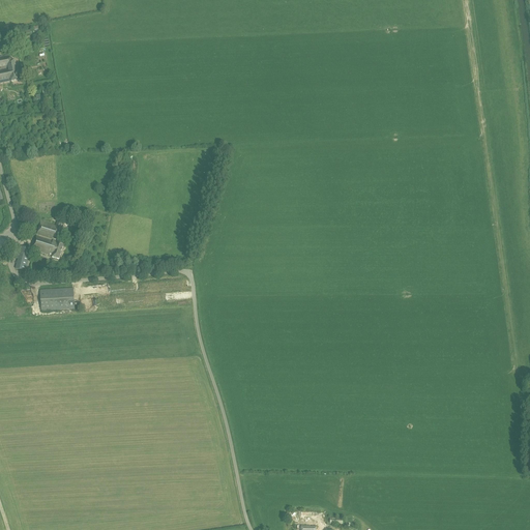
[(10,56),(0,57),(0,83),(11,82),(19,81),(15,61),(11,61),(10,56)]
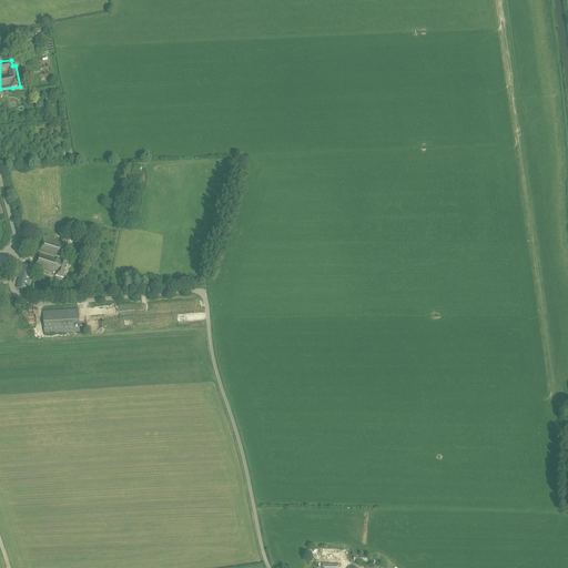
[(46,93),(47,102),(54,101),(52,92),(46,93)]
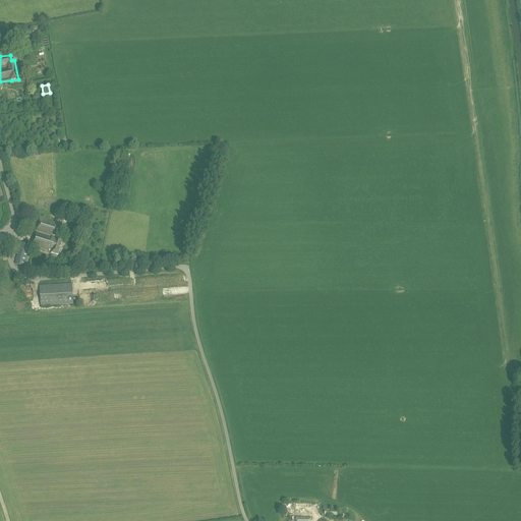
[(58,255),(63,239),(55,236),(60,220),(56,218),(55,223),(41,219),(33,246),(52,252),(51,253),(58,255)]
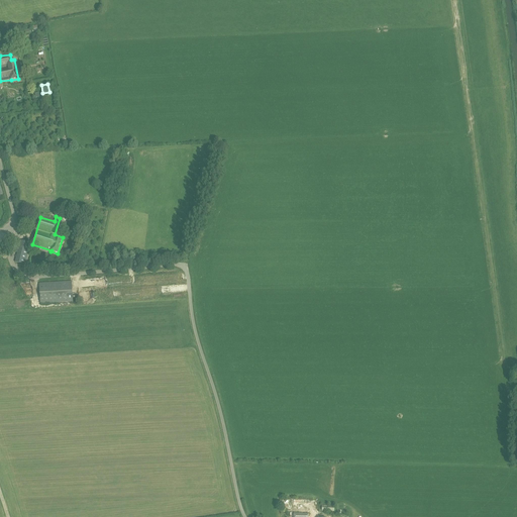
[(15,262),(25,265),(29,248),(27,247),(28,242),(20,240),(15,262)]
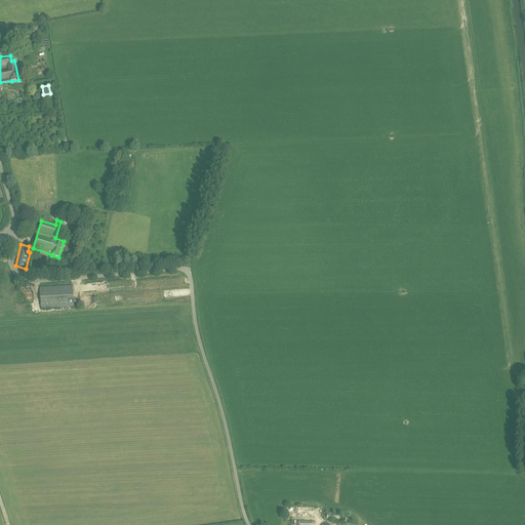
[(31,264),(31,266),(31,268),(32,269),(33,271),(34,272),(36,273),(38,274),(40,274),(43,274),(45,273),(46,271),(48,270),(49,268),(49,265),(49,263),(48,260),(47,258),(46,257),(44,256),(42,255),(40,255),(38,255),(36,256),(34,257),(33,259),(32,260),(31,263),(31,264)]
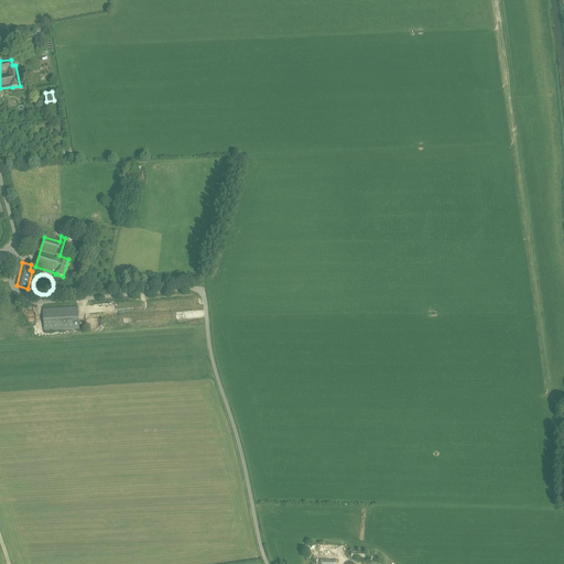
[(43,310),(44,332),(79,329),(78,307),(43,310)]
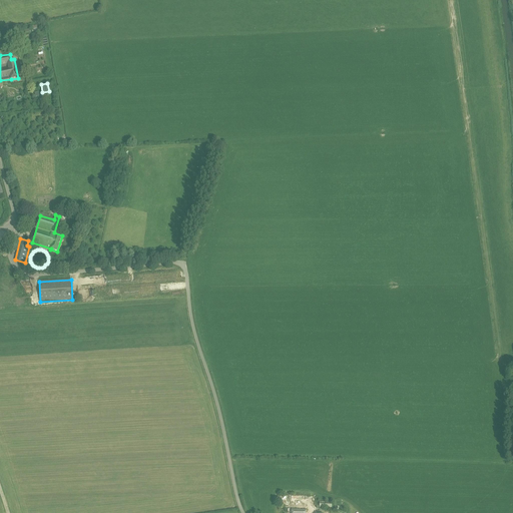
[(299,505),(299,499),(303,499),(303,495),(282,495),(282,504),(299,505)]
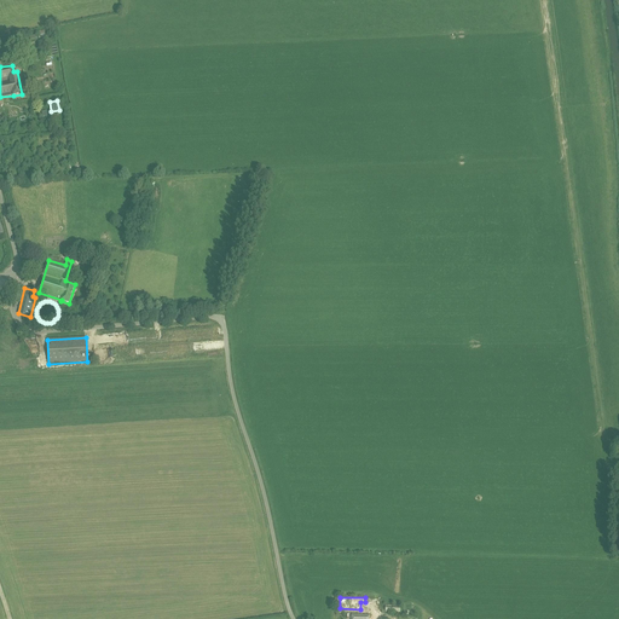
[(360,603),(362,609),(371,609),(371,597),(366,597),(366,602),(360,603)]
